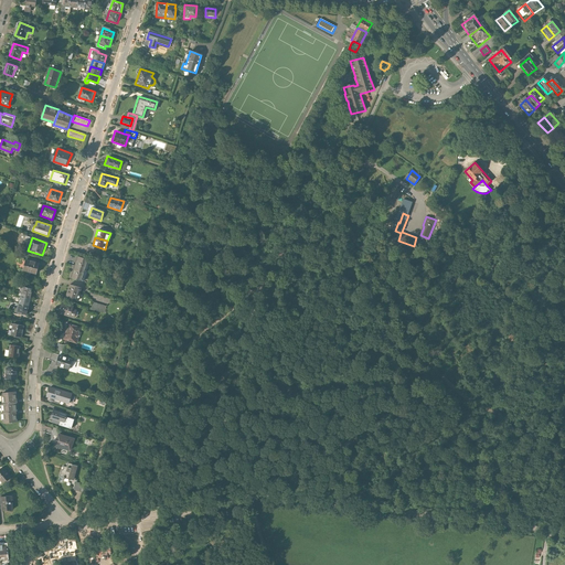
[(89,260),(76,256),(70,278),(83,281),(89,260)]
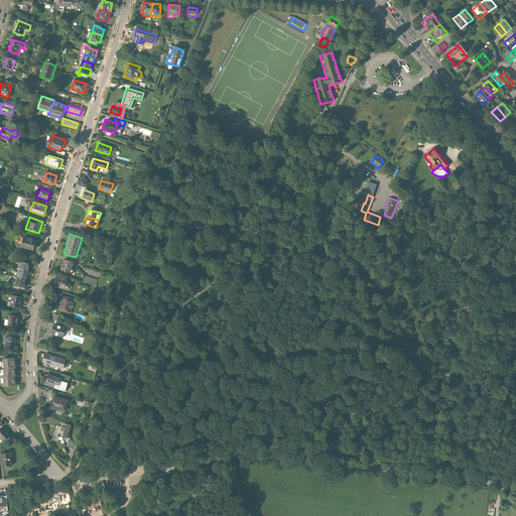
[(36,241),(24,237),(22,247),(34,250),(36,241)]
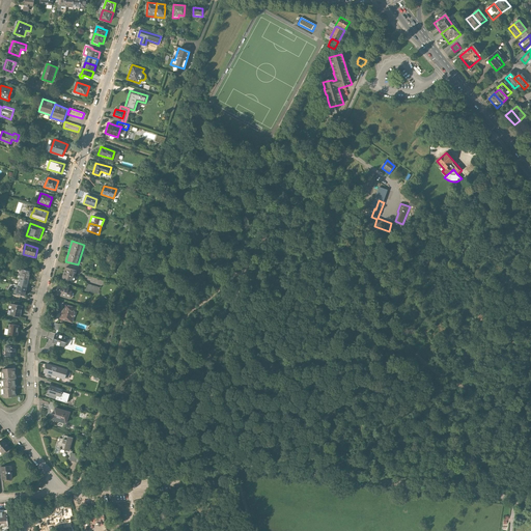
[(76,271),(64,268),(61,279),(73,282),(76,271)]
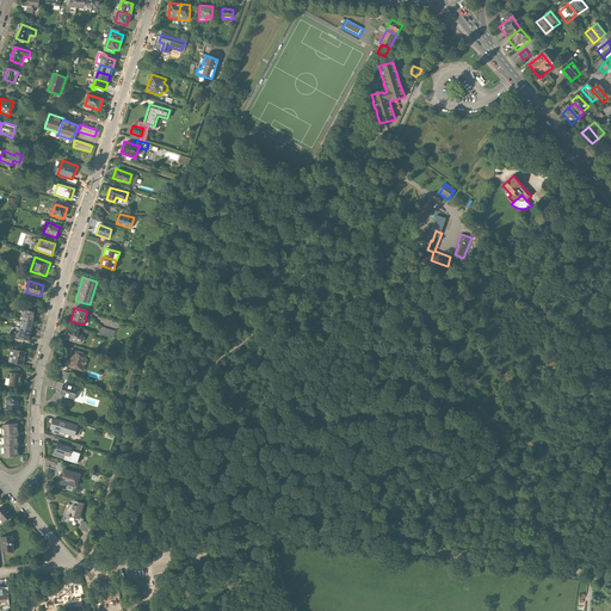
[(26,310),(24,319),(34,322),(36,313),(35,313),(30,310),(26,310)]
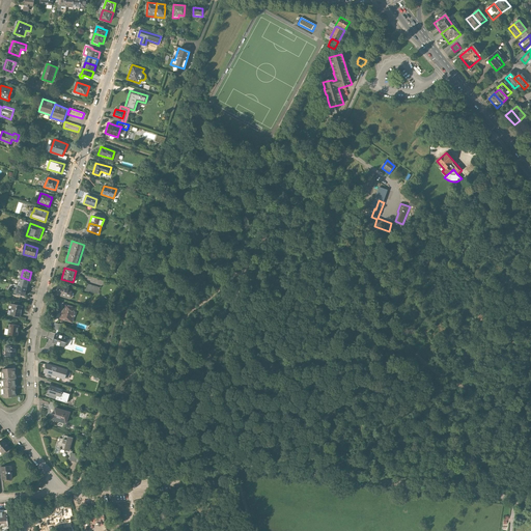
[(21,277),(19,286),(27,288),(29,280),(21,277)]
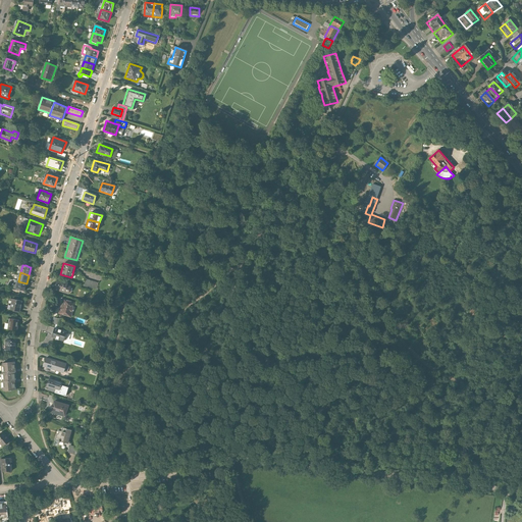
[(66,282),(56,279),(53,289),(67,294),(69,286),(65,285),(66,282)]
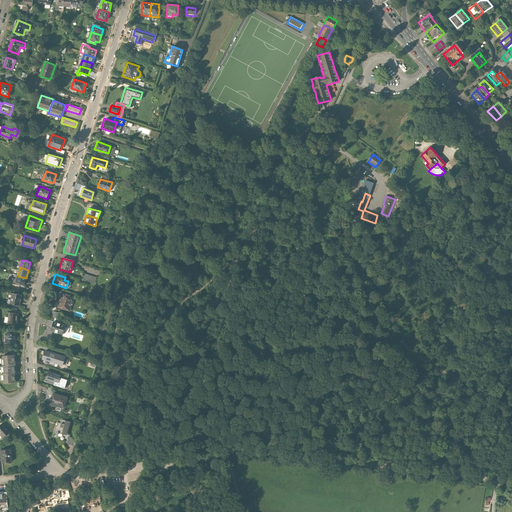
[(96,278),(84,274),(82,280),(94,284),(96,278)]
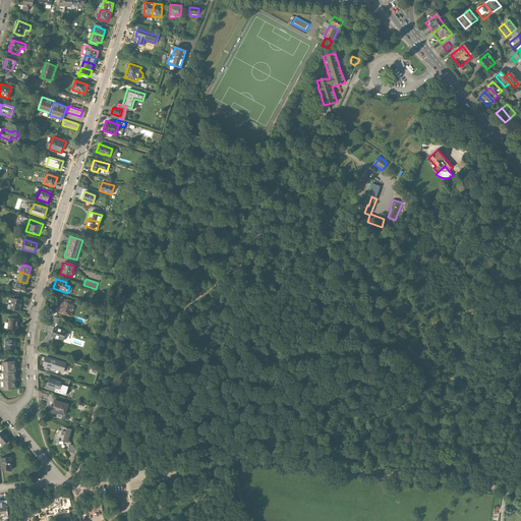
[(24,290),(26,283),(18,281),(17,285),(16,288),(17,288),(24,290)]
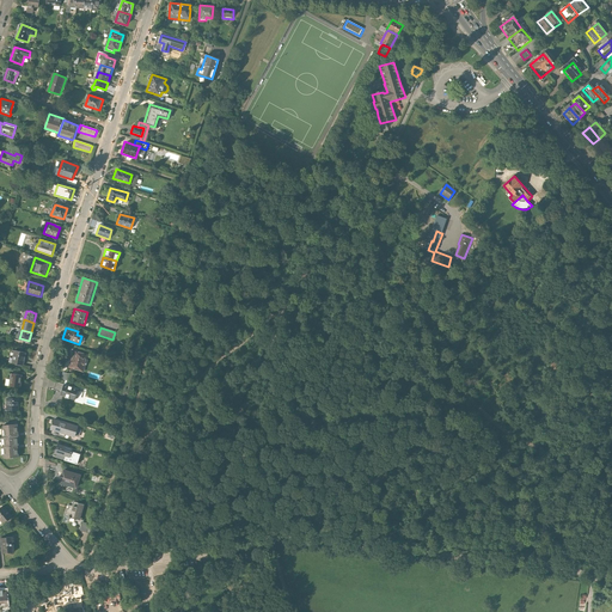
[(26,353),(16,350),(12,363),(24,366),(26,353)]
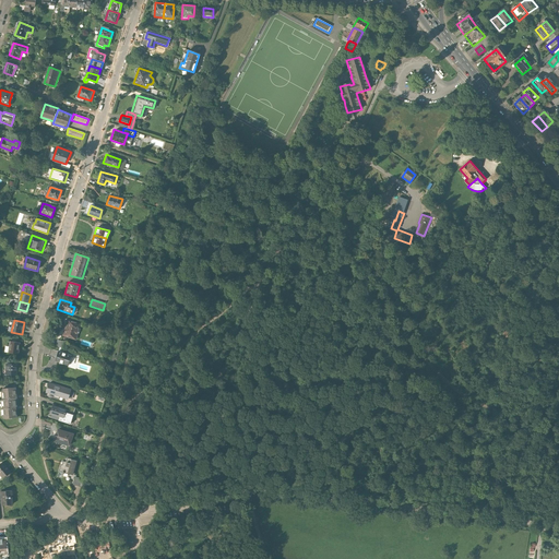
[(80,323),(68,320),(63,336),(75,340),(80,323)]
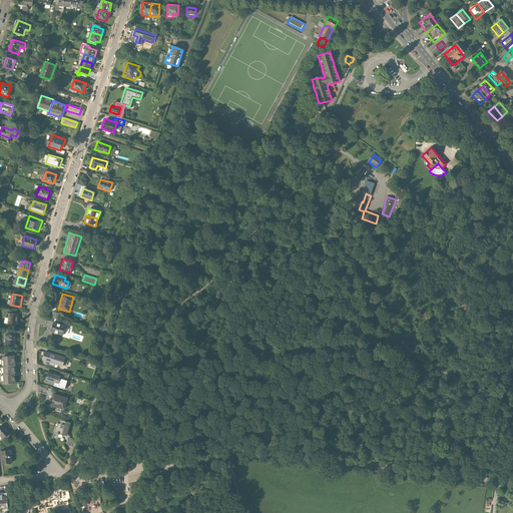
[(19,315),(9,313),(8,324),(17,326),(19,315)]
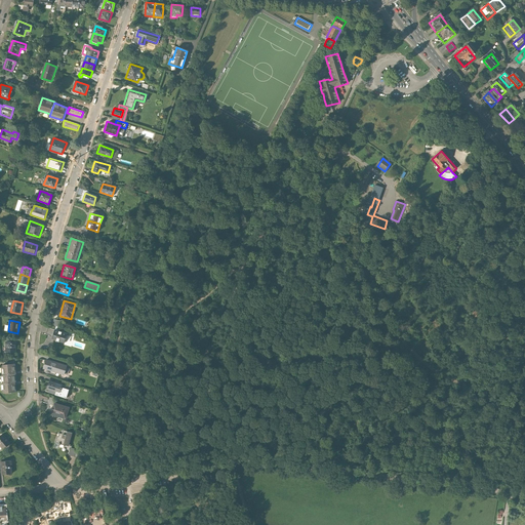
[(67,334),(54,330),(53,335),(52,338),(65,342),(67,334)]
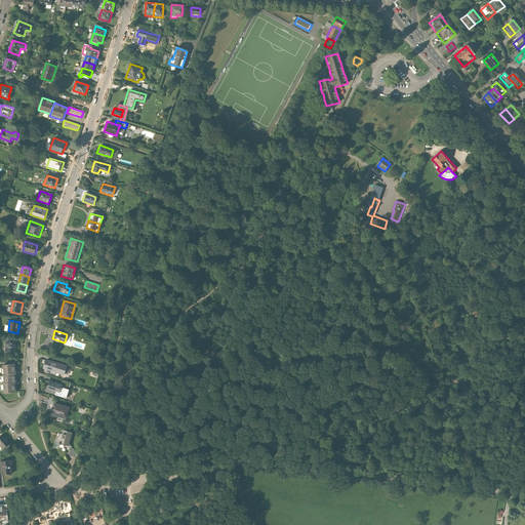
[(16,342),(6,341),(6,352),(16,353),(16,342)]
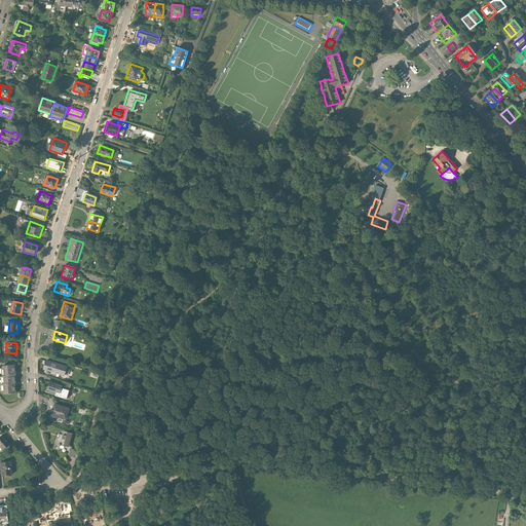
[(51,363),(45,361),(42,370),(55,374),(57,368),(65,370),(67,366),(54,362),(54,363),(51,363)]
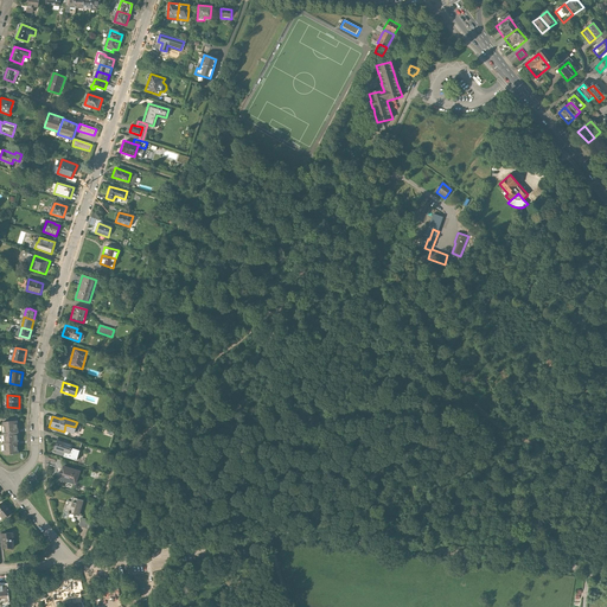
[(19,433),(19,421),(17,421),(4,422),(5,425),(2,425),(4,434),(19,433)]
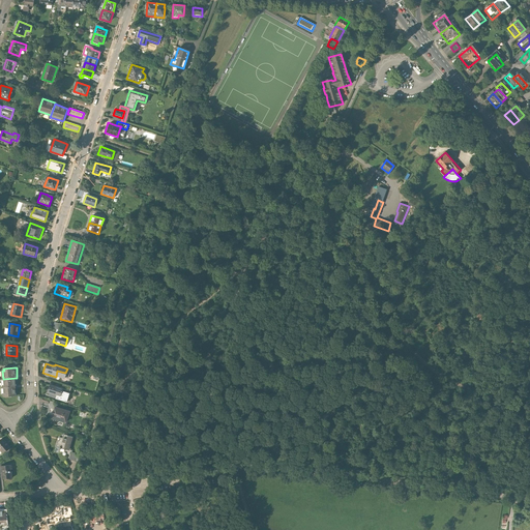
[(17,378),(3,379),(2,379),(2,386),(16,385),(18,385),(17,378)]
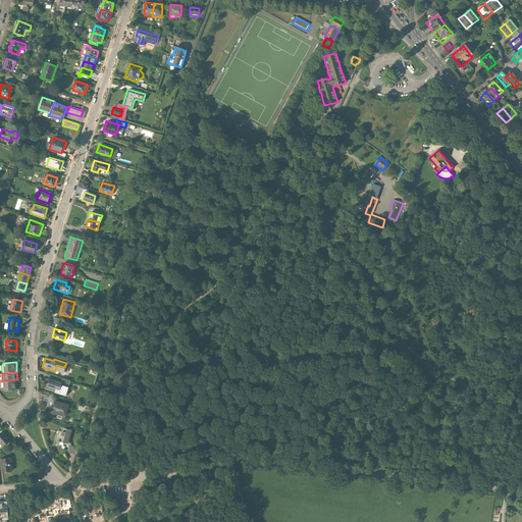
[(16,390),(15,379),(2,380),(2,381),(3,389),(4,389),(4,392),(16,390)]
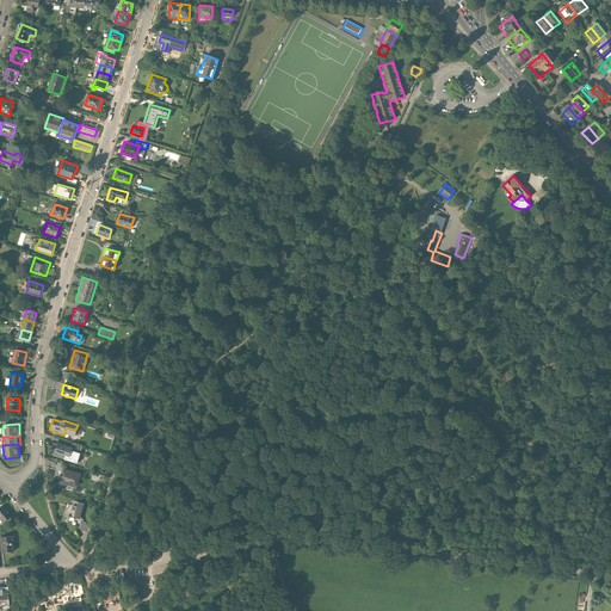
[(73,449),(57,444),(54,452),(69,457),(73,449)]
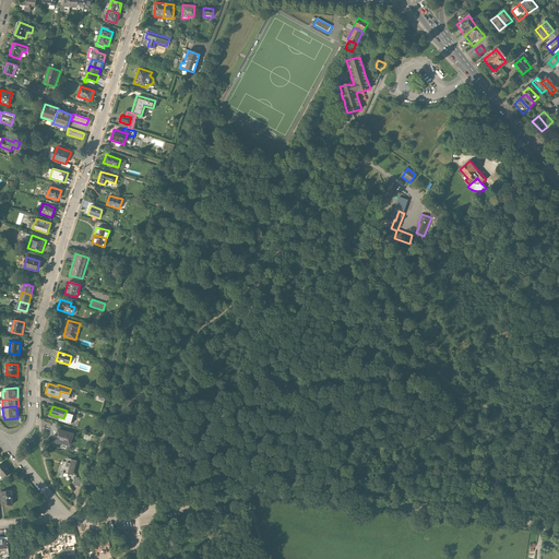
[(72,435),(57,429),(52,441),(69,447),(72,435)]
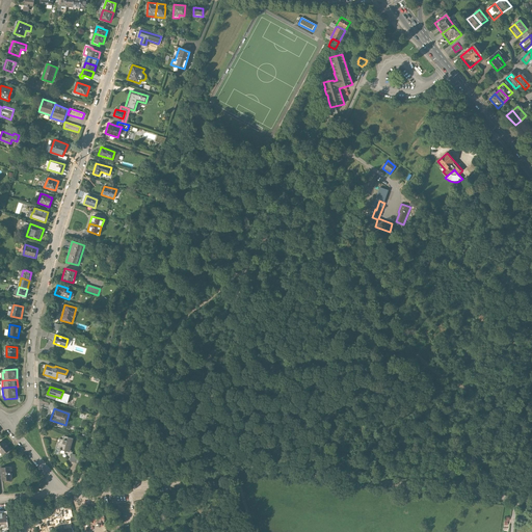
[(57,443),(56,449),(60,450),(69,452),(73,439),(63,436),(62,440),(59,440),(58,443),(57,443)]
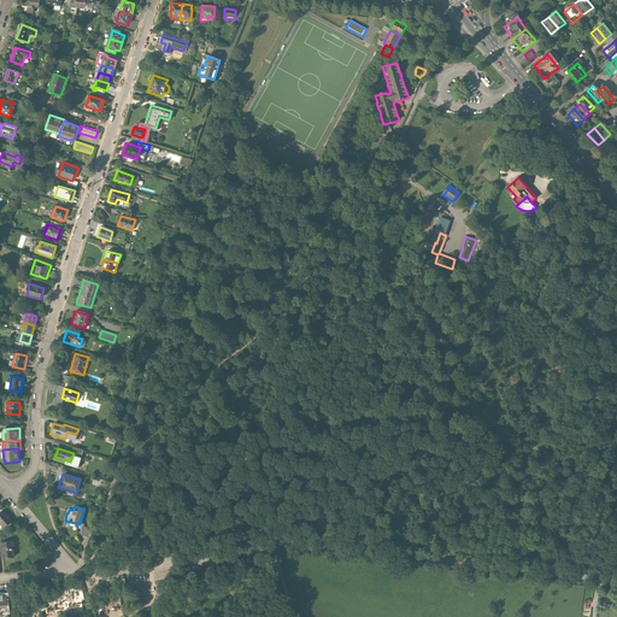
[(12,522),(4,511),(0,512),(0,523),(4,529),(12,522)]
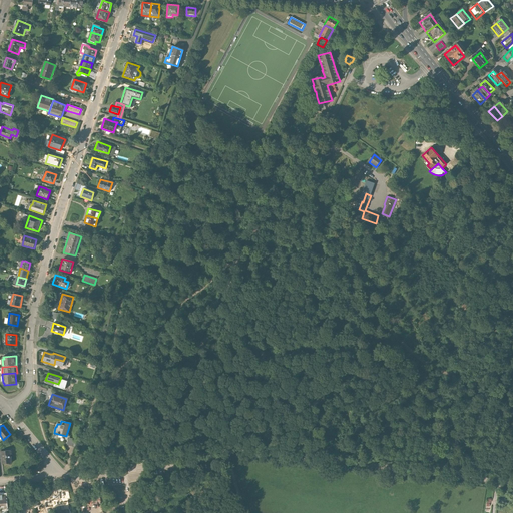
[(1,451),(1,447),(0,447),(0,454),(2,454),(3,464),(12,463),(11,451),(1,451)]
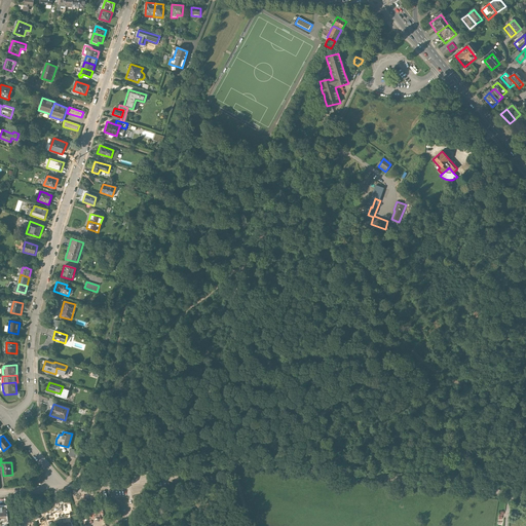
[(70,506),(57,509),(58,512),(59,520),(60,525),(72,523),(70,506)]
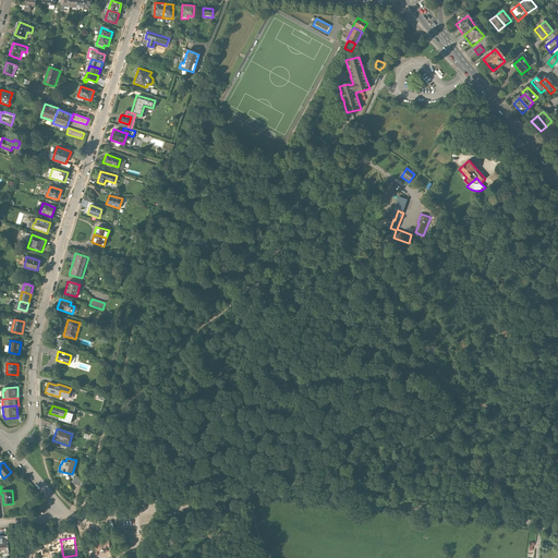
[(62,552),(61,543),(47,545),(48,554),(62,552)]
